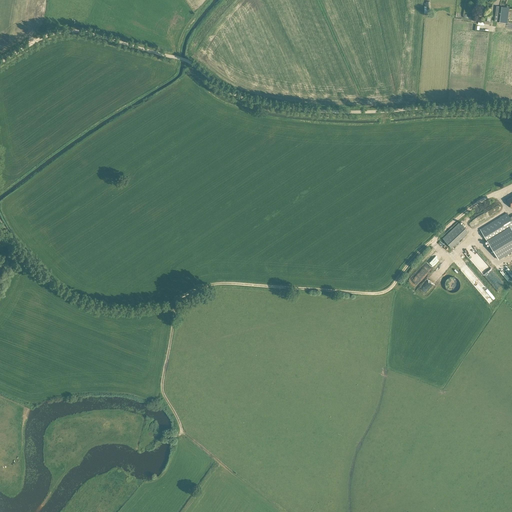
[(494,21),(507,23),(509,8),(496,6),(494,21)]
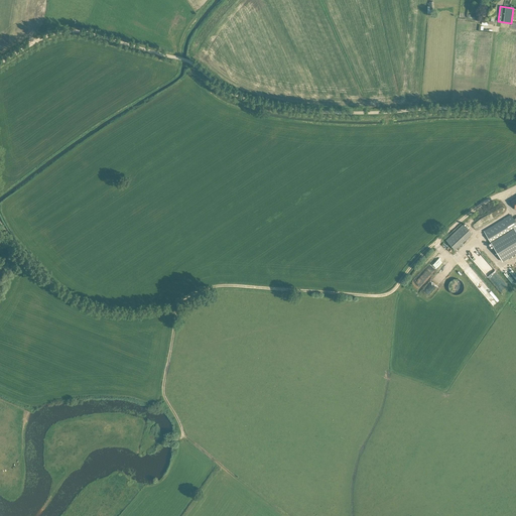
[(515,217),(514,219),(511,215),(484,231),(492,245),(502,261),(515,252),(515,231),(515,230),(515,217)]
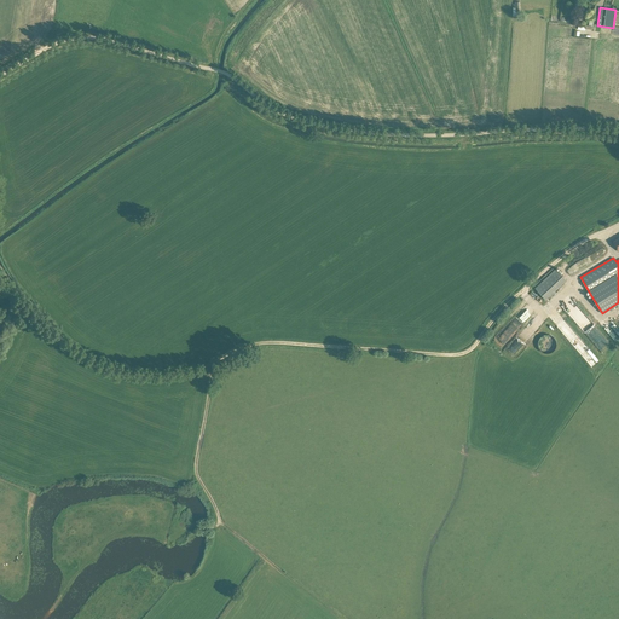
[(547,300),(568,281),(556,267),(536,288),(547,300)]
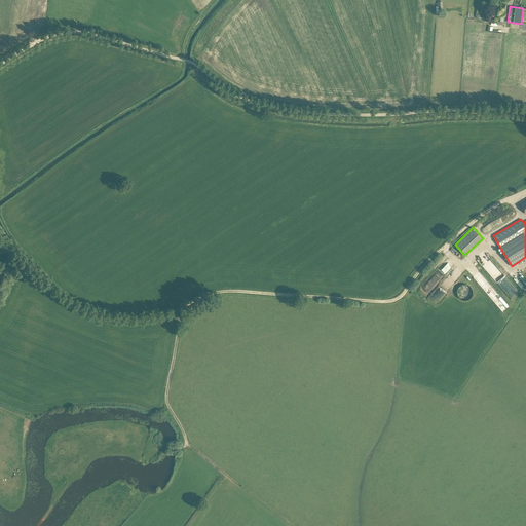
[(453,274),(456,278),(464,273),(460,268),(453,274)]
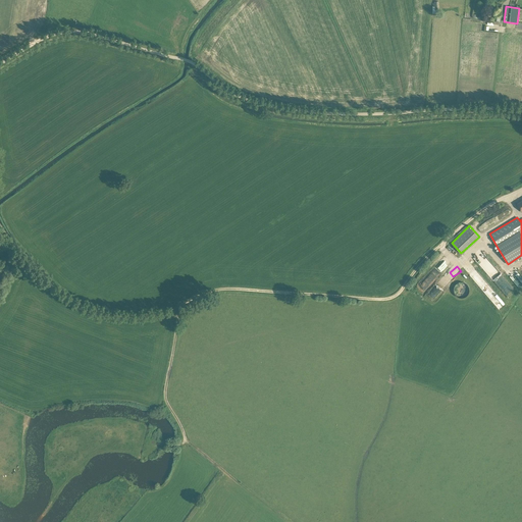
[(513,275),(510,277),(519,286),(521,283),(521,276),(515,269),(510,273),(513,275)]
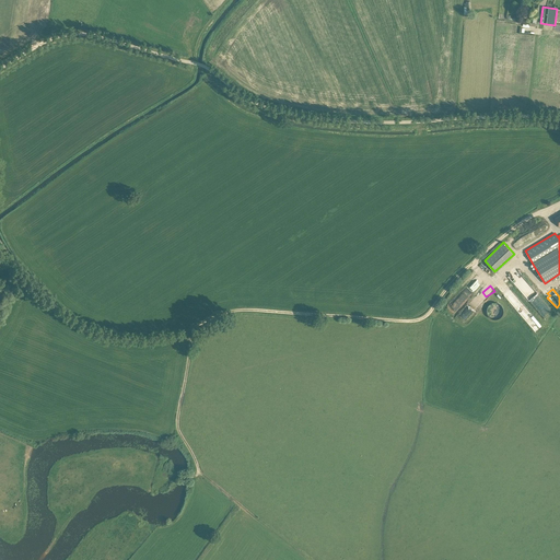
[(497,314),(499,304),(490,302),(488,313),(497,314)]
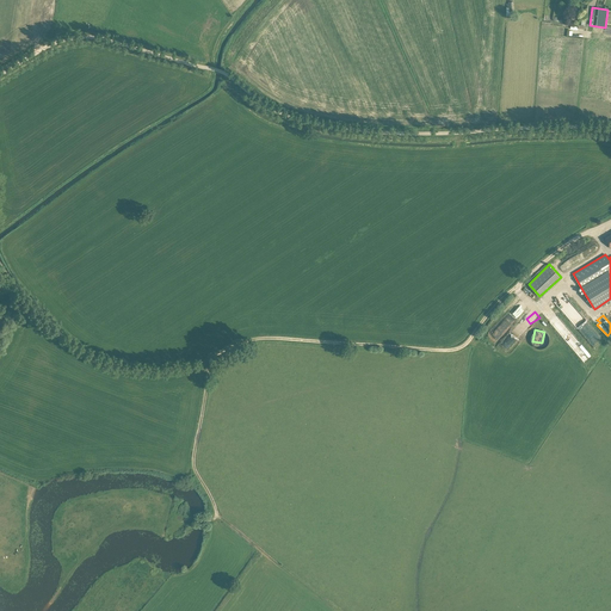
All buildings are outlined.
